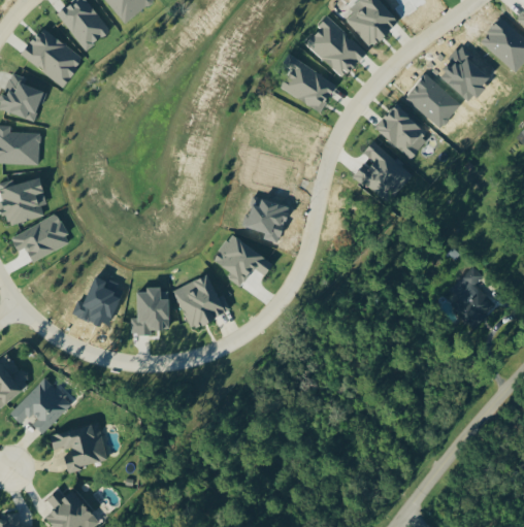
[(101,0),(123,26),(152,2),(150,0),(101,0)]
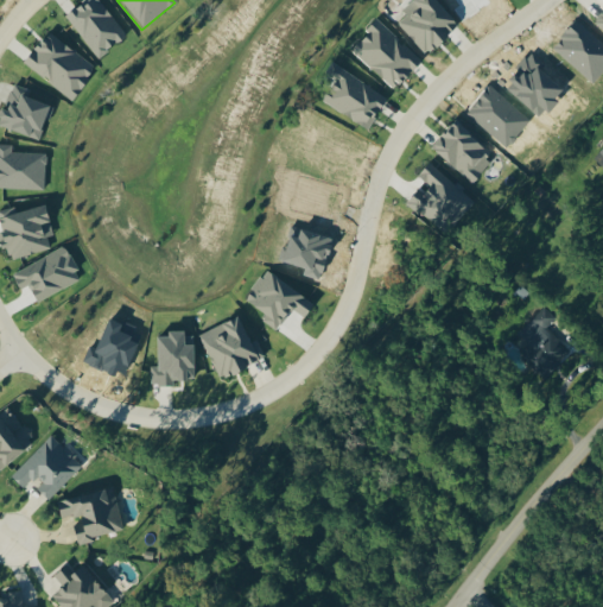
[(389,92),(418,71),(381,19),(362,32),(367,38),(356,45),(389,92)]
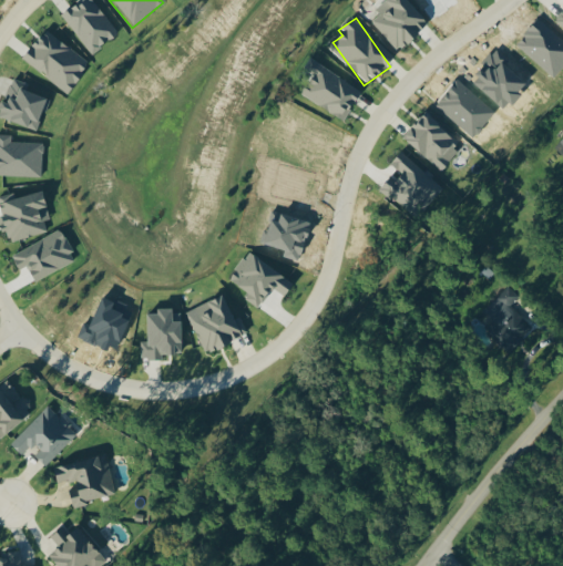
[(361,93),(319,69),(302,99),(344,123),(361,93)]
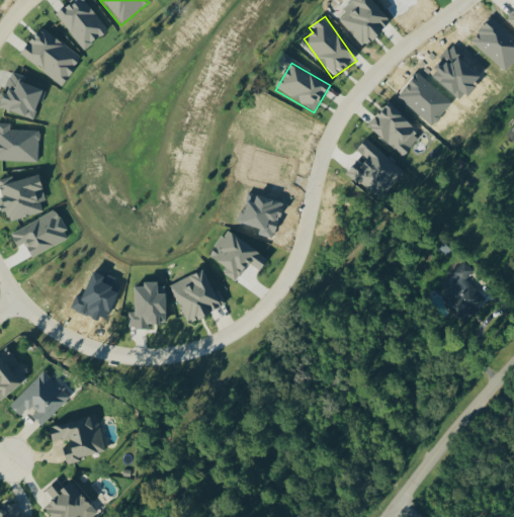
[(418,134),(390,103),(367,124),(396,154),(418,134)]
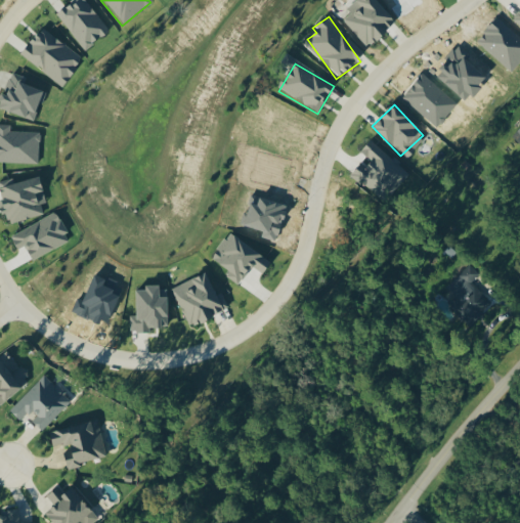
[(519,147),(519,146),(519,125),(509,136),(519,147)]
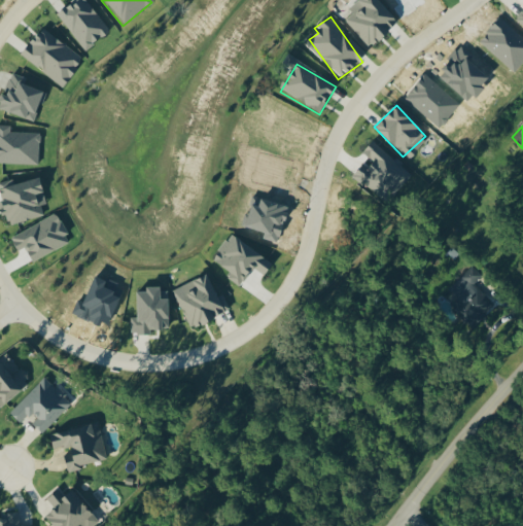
[(12,184),(11,179),(0,182),(0,201),(6,225),(47,215),(38,178),(12,184)]
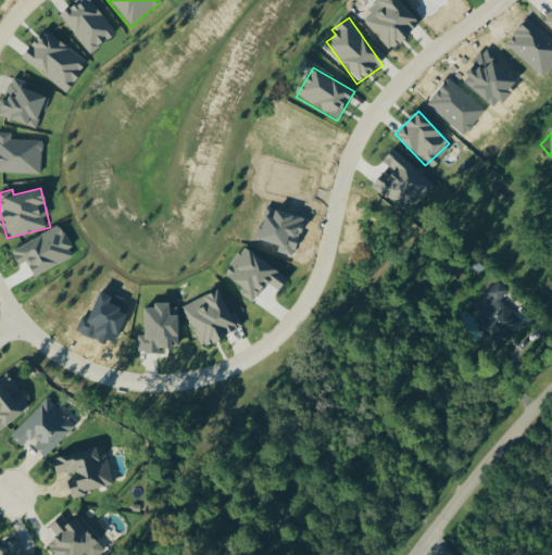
[(497,302),(505,291),(494,281),(472,307),(480,315),(471,325),(499,349),(521,323),(497,302)]
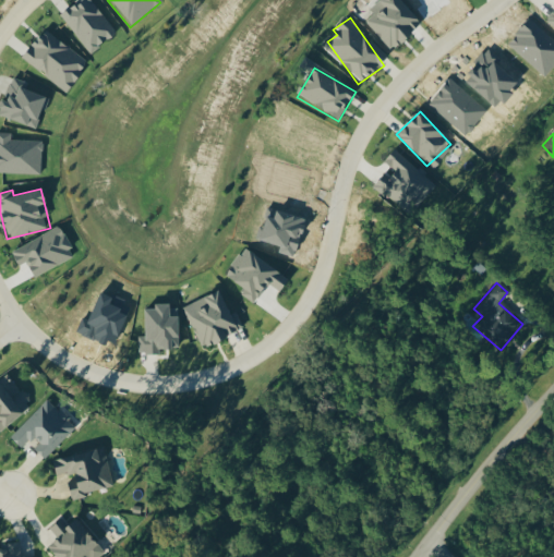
[(190,303),(193,311),(185,314),(200,349),(239,333),(220,290),(190,303)]
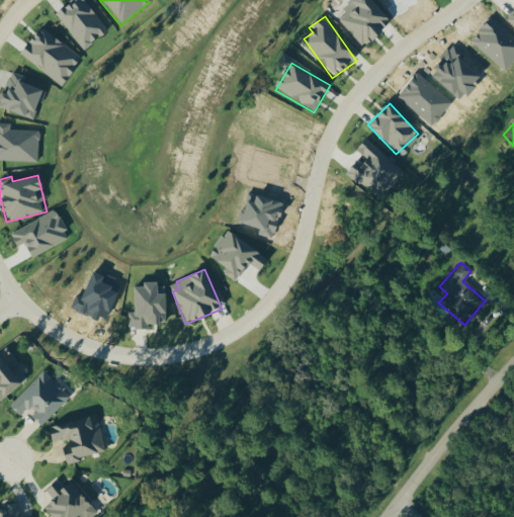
[(164,282),(144,282),(144,287),(131,288),(132,295),(133,295),(134,314),(127,314),(129,329),(161,328),(161,313),(165,313),(164,282)]
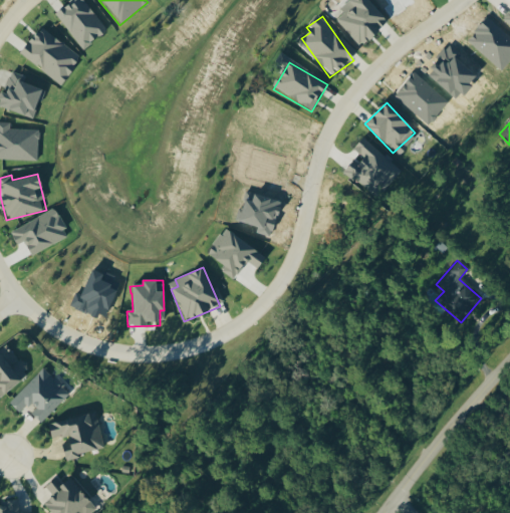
[(0,398),(25,379),(13,361),(15,360),(7,347),(0,351),(0,398)]
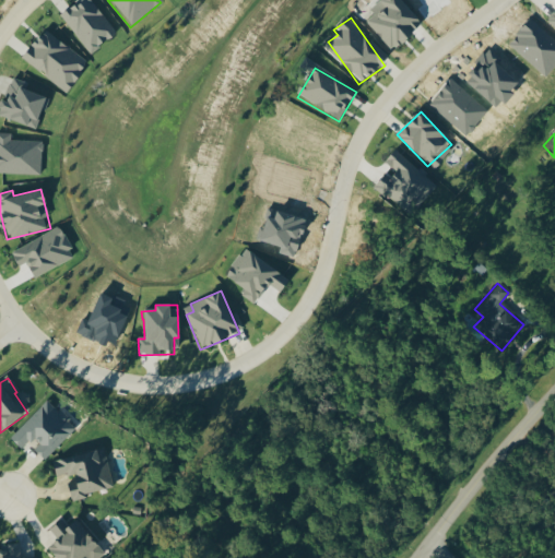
[(73,429),(44,402),(8,440),(22,453),(28,446),(44,460),(73,429)]
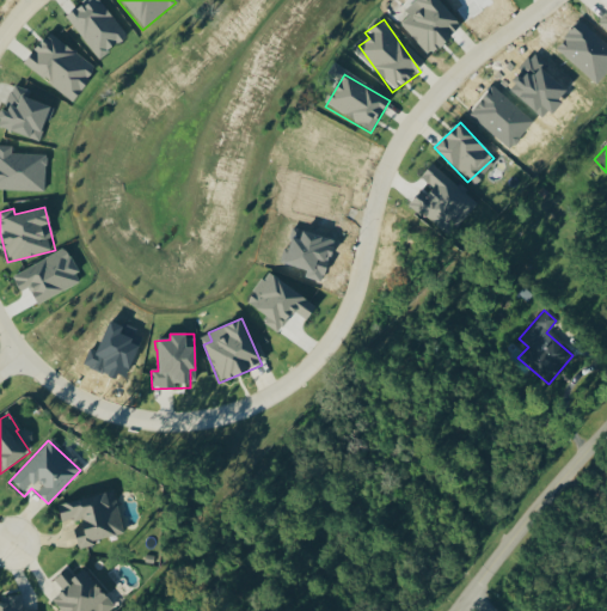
[(121,537),(112,493),(54,505),(59,523),(74,519),(77,529),(69,530),(73,548),(121,537)]
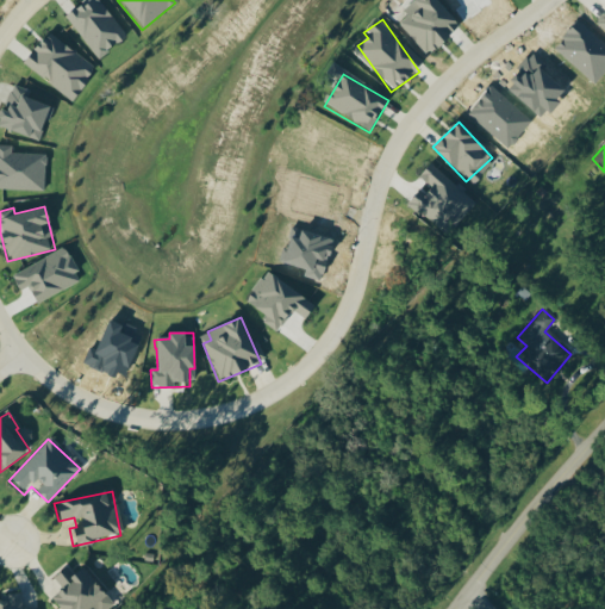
[(110,608),(114,606),(86,566),(68,579),(62,571),(50,580),(58,592),(52,597),(60,608),(110,608)]
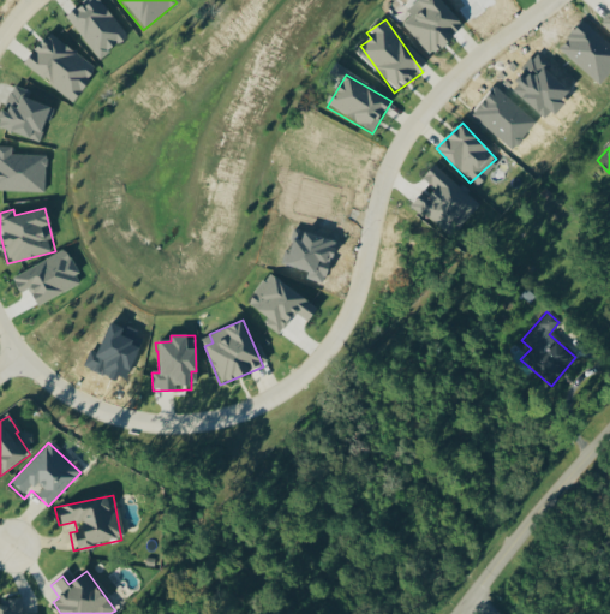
[(0,613),(17,613),(15,598),(0,601),(0,606),(0,613)]
